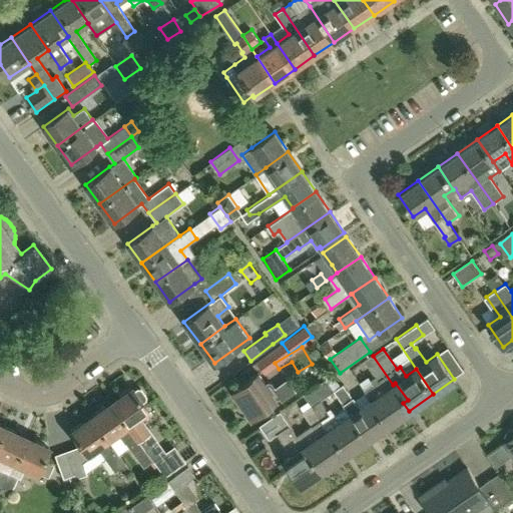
[(389,425),(409,411),(403,403),(408,400),(395,383),(393,385),(373,356),(366,361),(376,376),(371,380),(375,384),(366,390),(372,399),(371,400),(389,425)]
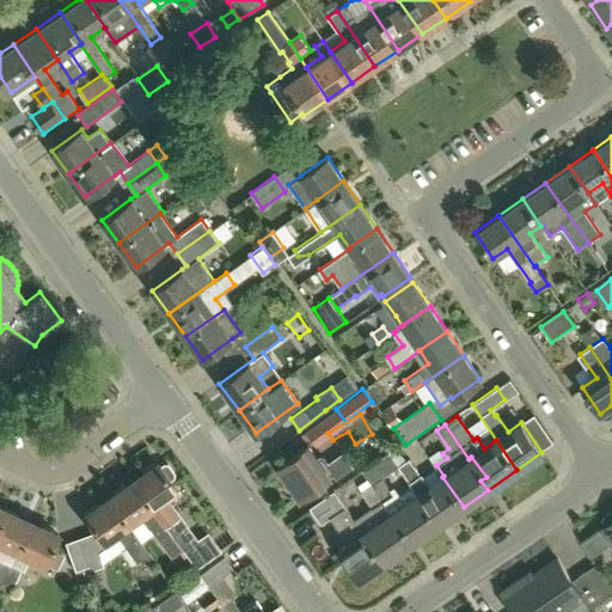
[(329,476),(332,473),(336,478),(353,466),(342,452),(337,456),(328,463),(324,457),(319,456),(316,458),(306,445),(279,465),(301,496),(329,476)]
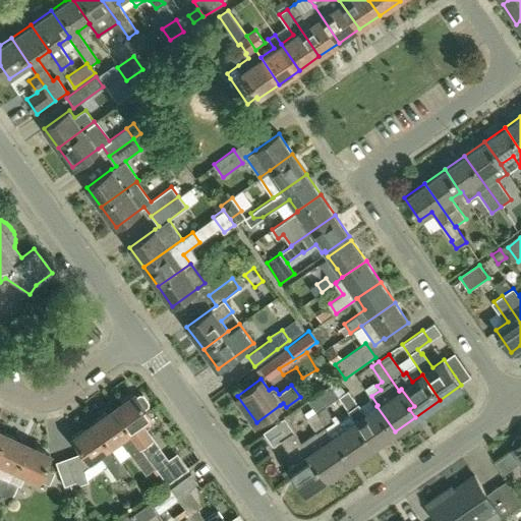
[(373,446),(395,431),(377,406),(365,414),(359,405),(358,405),(348,391),(340,397),(351,413),(373,446)]
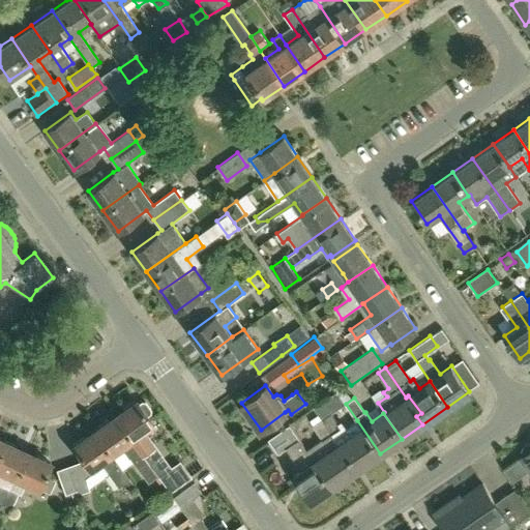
[(170,469),(141,430),(151,422),(146,414),(148,412),(149,408),(144,401),(141,400),(138,403),(135,399),(120,409),(121,411),(114,416),(147,462),(147,463),(155,475),(168,492),(187,477),(178,464),(170,469)]
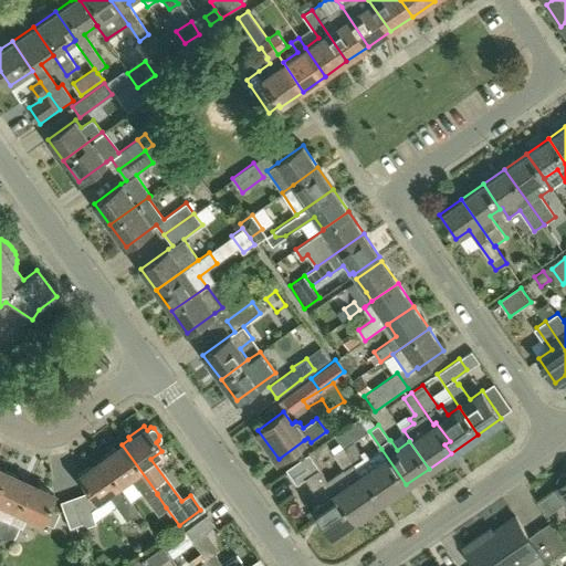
[(378,503),(406,484),(381,449),(369,457),(365,450),(362,452),(354,442),(344,449),(360,474),(364,472),(376,492),(373,494),(378,503)]
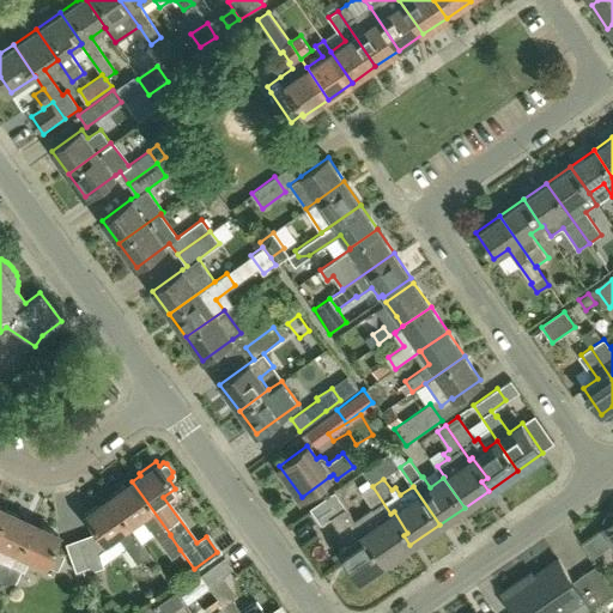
[(170,535),(170,534),(132,481),(123,487),(122,486),(107,497),(108,498),(126,523),(127,525),(138,540),(150,532),(169,558),(180,550),(170,535)]
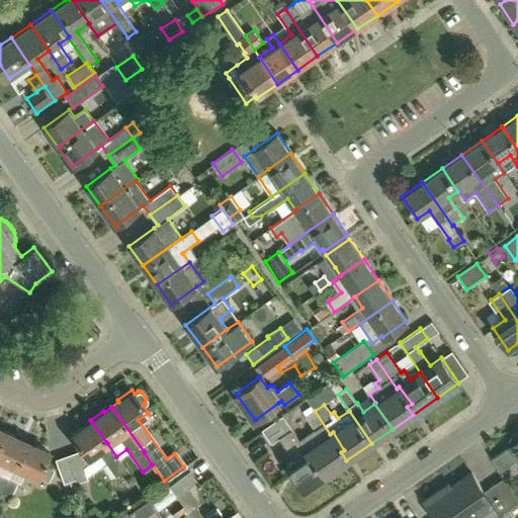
[(330,434),(315,411),(307,417),(316,429),(300,439),(325,476),(346,460),(341,452),(344,450),(333,432),(330,434)]
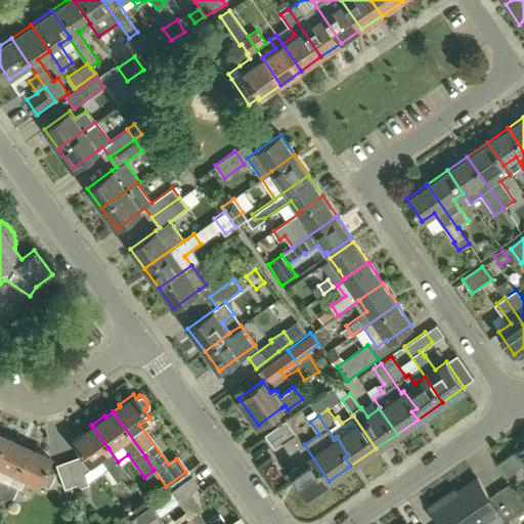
[(307,495),(329,481),(304,444),(303,445),(288,423),(268,437),(274,447),(282,442),(298,465),(290,470),(307,495)]
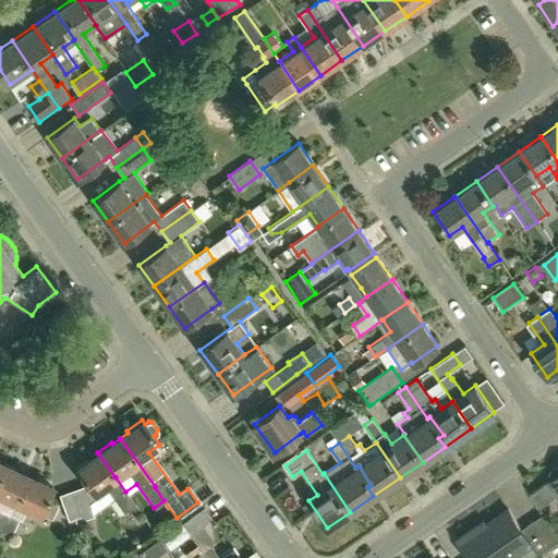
[(116,477),(114,476),(98,453),(91,459),(91,458),(75,469),(87,484),(93,492),(104,484),(124,513),(135,505),(125,492),(116,477)]
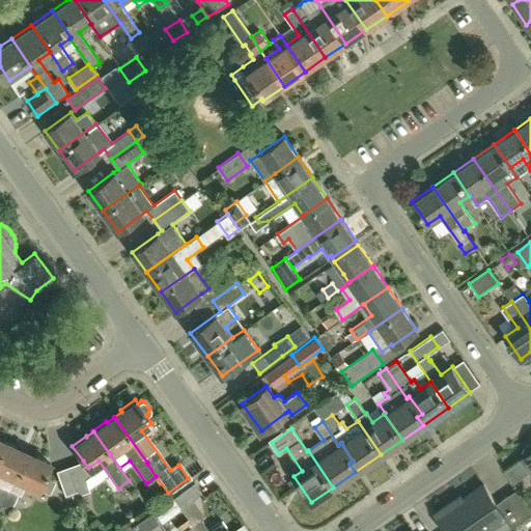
[(14,478),(25,453),(17,449),(18,448),(3,441),(0,446),(0,470),(1,472),(0,474),(0,509),(2,505),(1,504),(8,490),(14,478)]
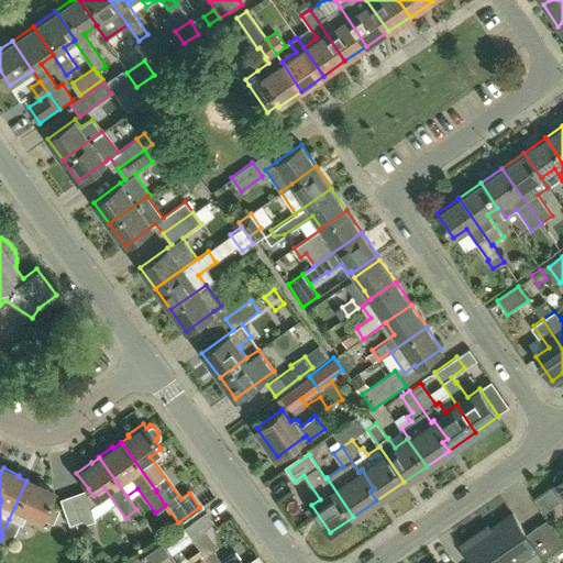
[(562,477),(552,486),(562,501),(562,477)]
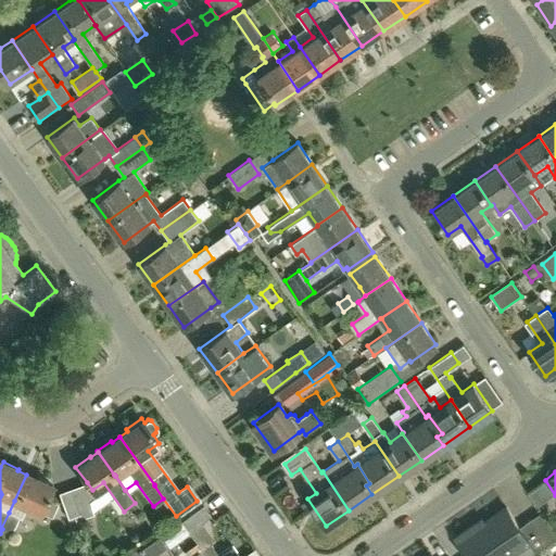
[(46,497),(52,484),(36,477),(35,478),(26,475),(14,501),(26,506),(27,505),(40,512),(40,510),(51,516),(58,502),(46,497)]
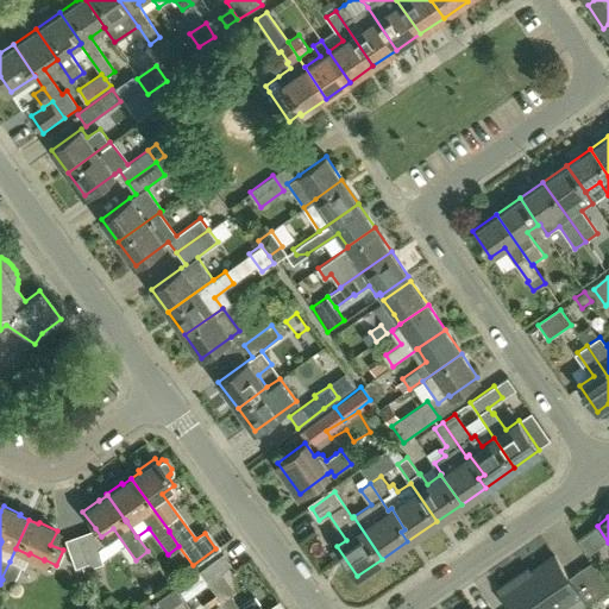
[(105,541),(101,537),(95,528),(77,534),(87,563),(86,563),(88,567),(102,563),(96,548),(105,541)]
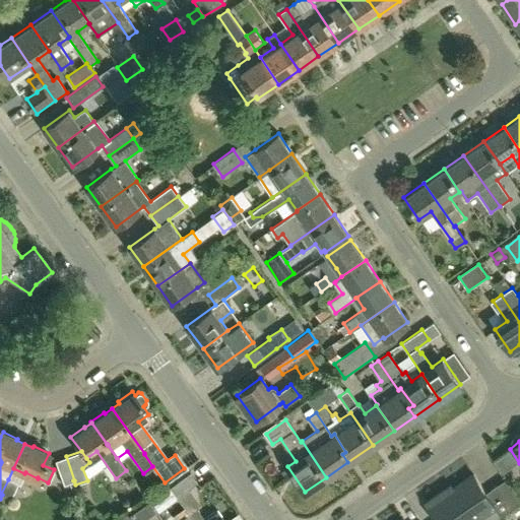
[(55,460),(63,484),(73,480),(74,480),(66,456),(55,460)]
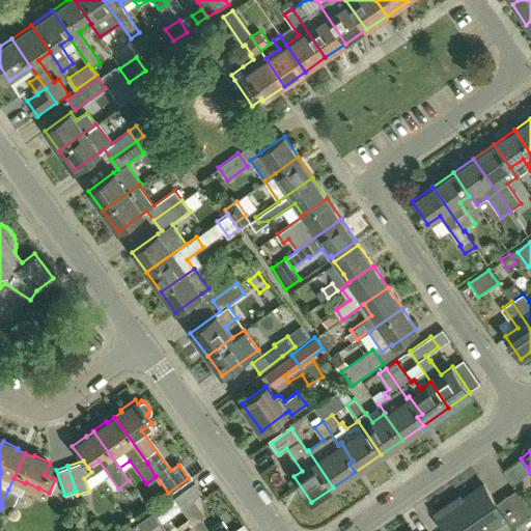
[(200,492),(193,481),(171,496),(178,506),(200,492)]
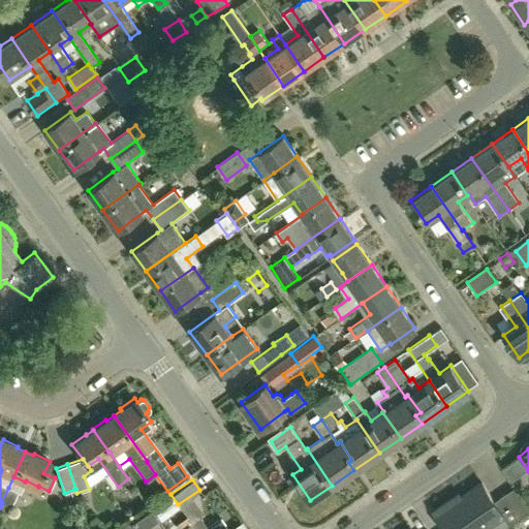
[(435,515),(444,528),(483,528),(492,523),(496,528),(502,528),(528,510),(512,488),(494,501),(481,483),(435,515)]
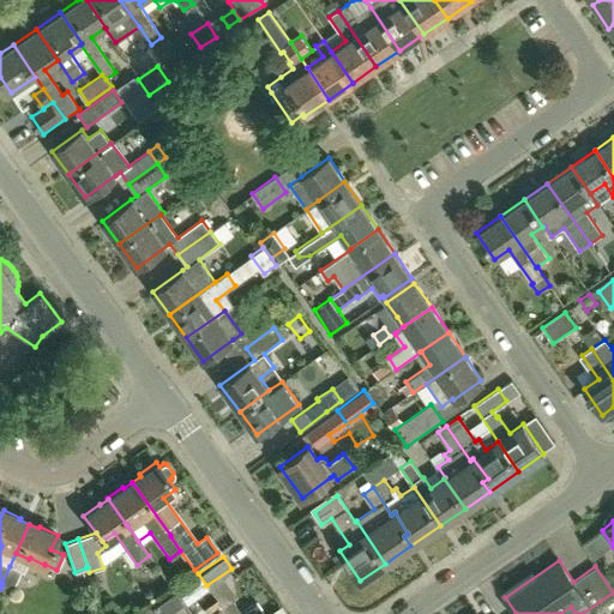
[(10,566),(1,583),(2,584),(12,588),(20,571),(10,566)]
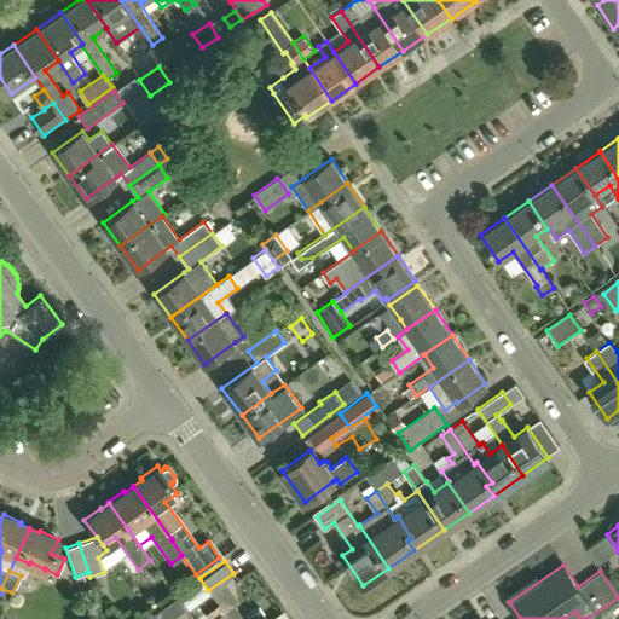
[(201,582),(190,589),(200,602),(210,595),(201,582)]
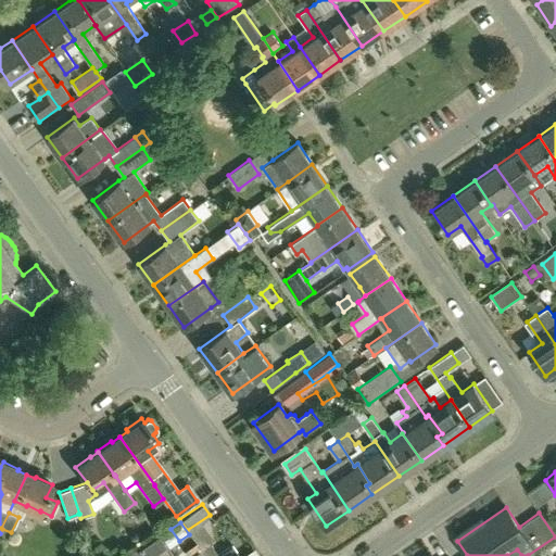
[(159,539),(138,554),(139,555),(154,555),(165,548),(159,539)]
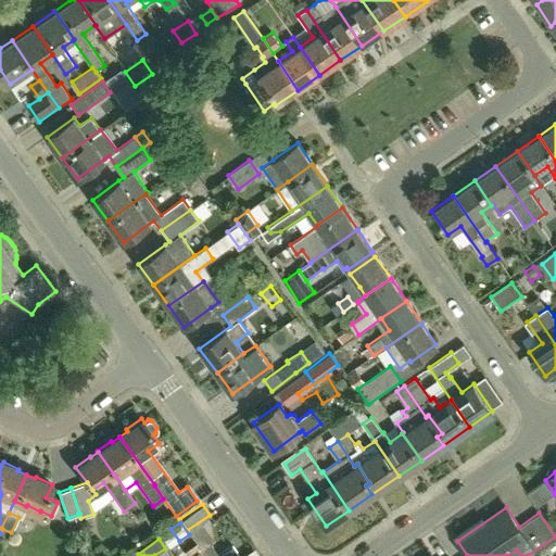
[(238,555),(230,544),(217,554),(207,541),(199,547),(204,555),(238,555)]
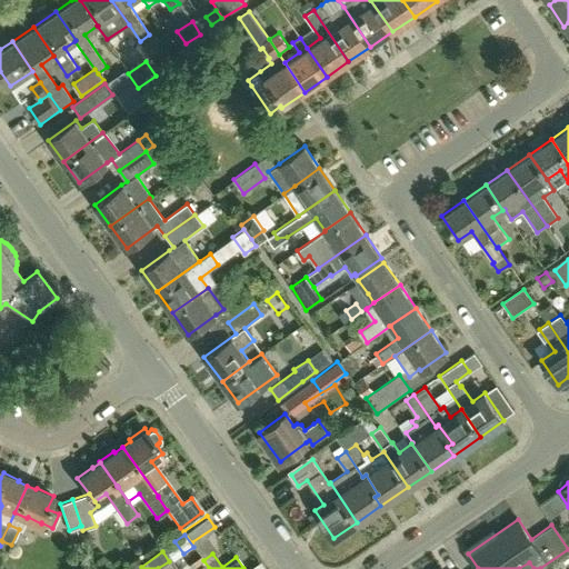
[(209,568),(203,560),(200,557),(189,565),(192,568),(209,568)]
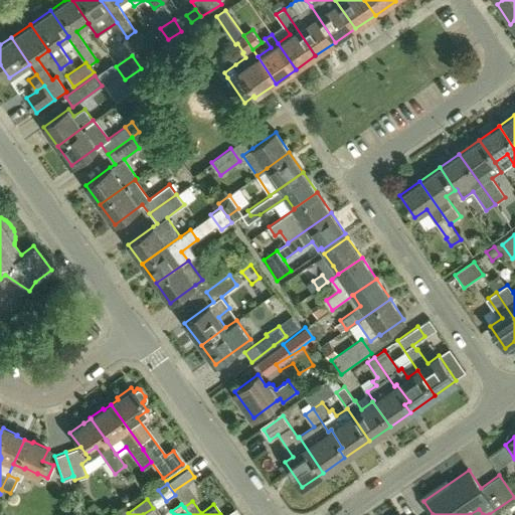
[(111,505),(101,512),(103,514),(111,514),(116,512),(111,505)]
